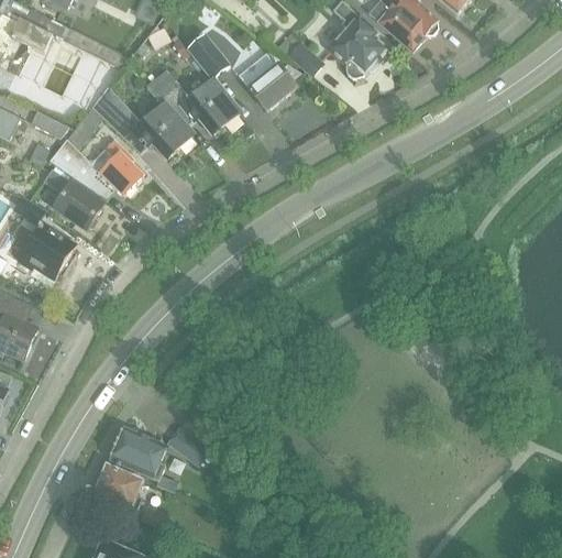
[(43,0),(66,11),(72,0),(43,0)]
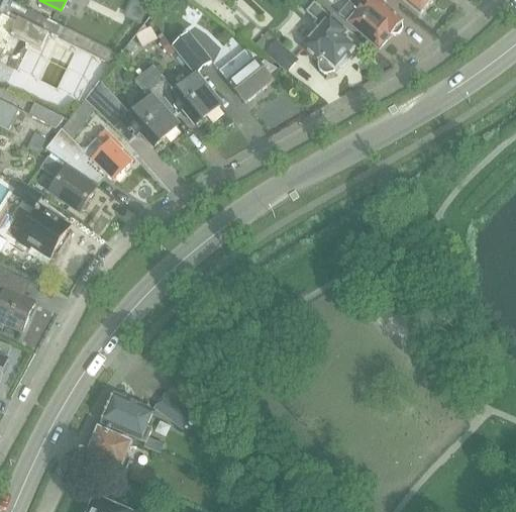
[(348,0),(338,11),(347,19),(347,20),(364,34),(379,47),(392,33),(397,32),(402,27),(403,20),(388,6),(383,3),(386,0),(348,0)]
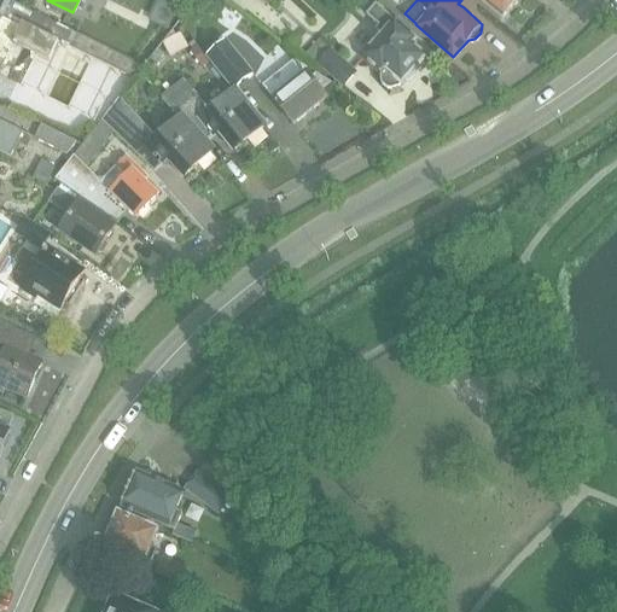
[(482,0),(501,15),(512,0),(482,0)]
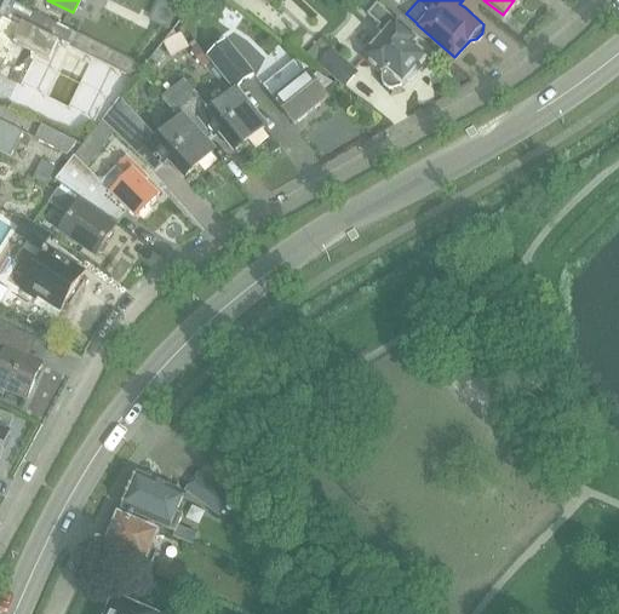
[(383,32),(364,53),(382,69),(382,75),(382,80),(388,86),(396,87),(402,81),(427,55),(412,42),(417,36),(377,1),(367,11),(379,23),(376,26),(383,32)]
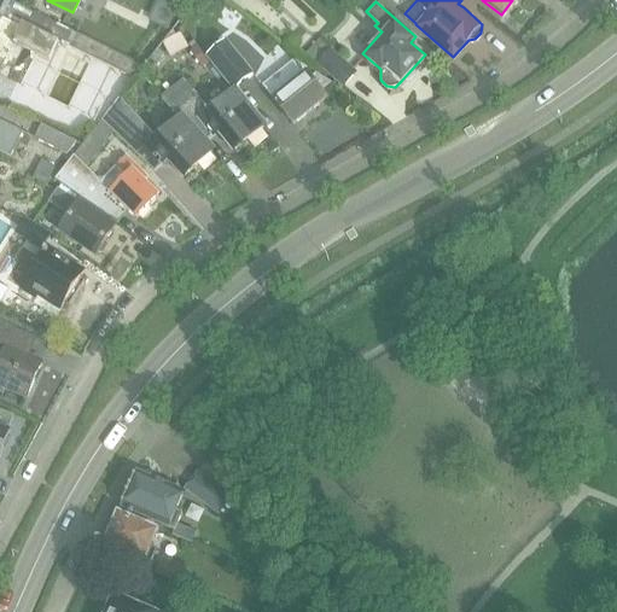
[(0,74),(19,83),(35,51),(47,57),(57,38),(135,75),(143,62),(46,15),(39,28),(22,19),(19,25),(0,16),(0,74)]
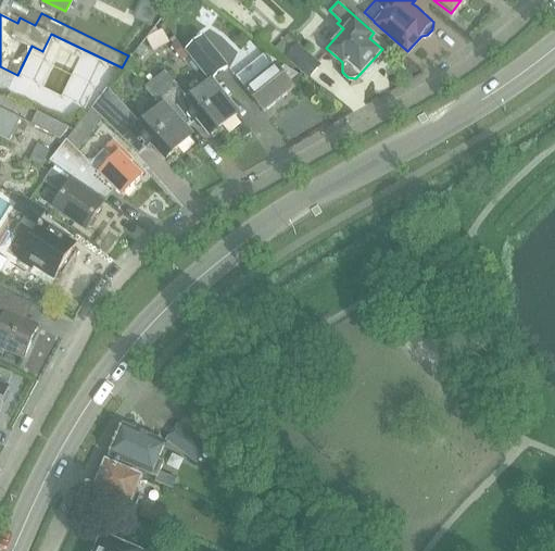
[(162,26),(146,35),(153,48),(168,39),(162,26)]
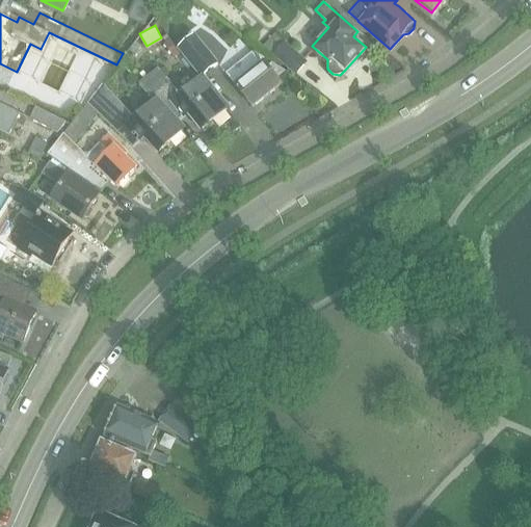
[(306,58),(290,45),(273,30),(263,43),(294,71),(306,58)]
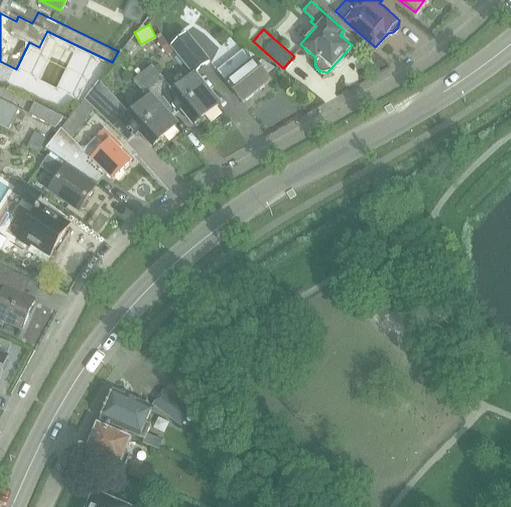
[(209,59),(186,31),(170,44),(173,47),(193,72),(209,59)]
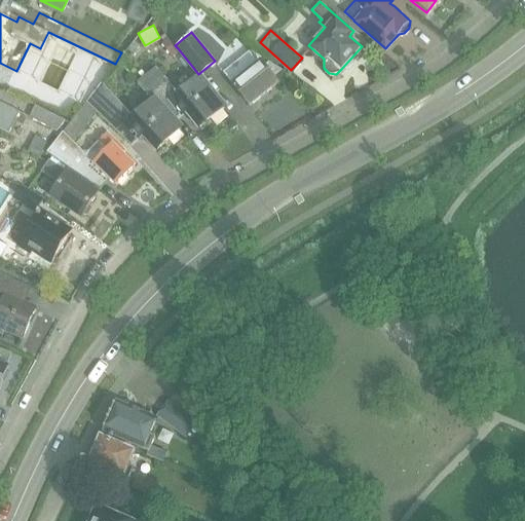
[(167,35),(161,40),(172,53),(178,48),(175,45),(167,35)]
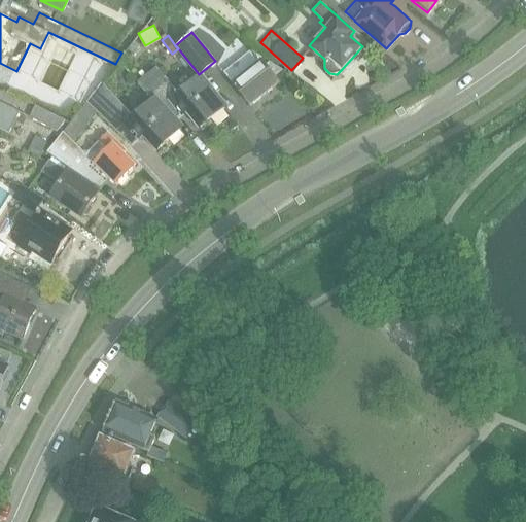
[(249,103),(268,89),(278,80),(259,57),(258,59),(250,48),(222,70),(249,103)]
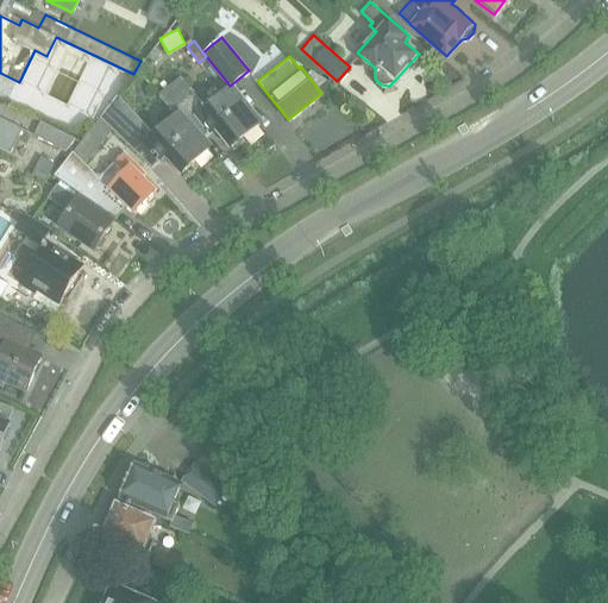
[(258,120),(244,102),(230,86),(206,106),(179,74),(158,92),(176,113),(179,112),(201,137),(215,125),(231,144),(258,120)]
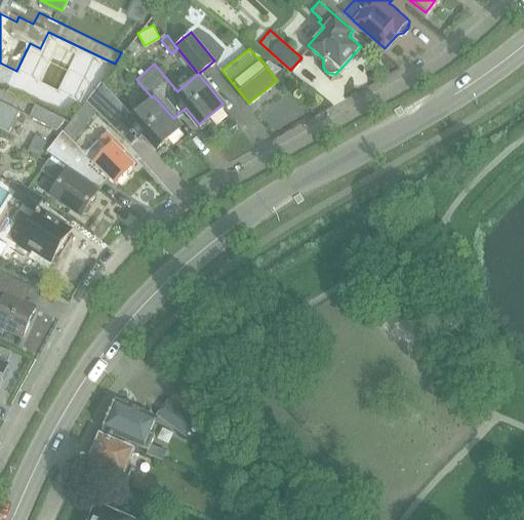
[(152,97),(131,116),(122,106),(124,105),(102,79),(86,98),(96,109),(130,143),(143,131),(156,146),(179,125),(173,118),(154,96),(152,97)]
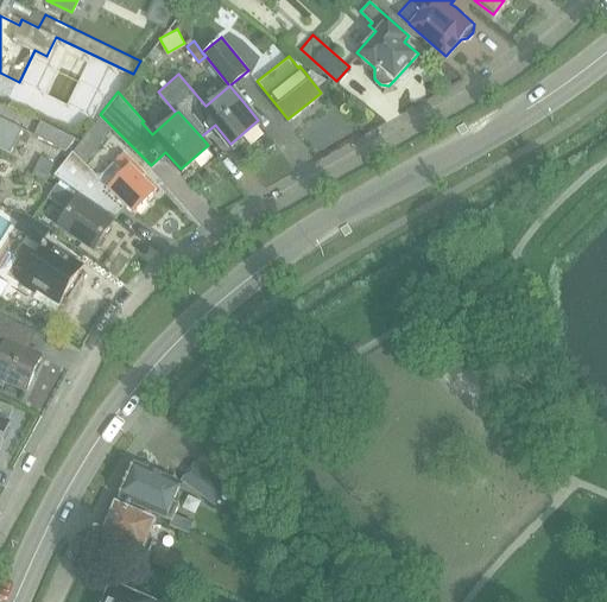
[(100,114),(88,128),(102,139),(112,126),(100,114)]
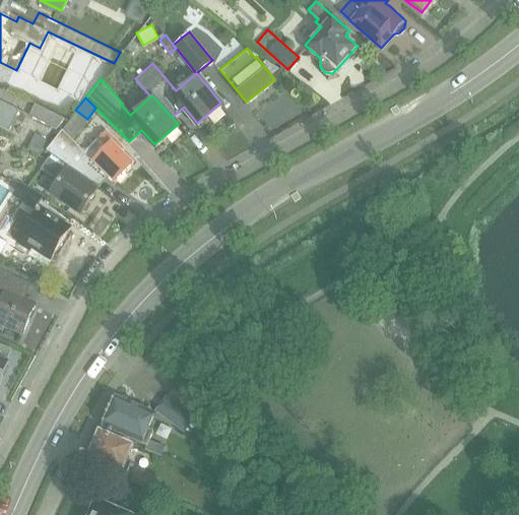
[(0,124),(7,128),(17,108),(0,99),(0,124)]
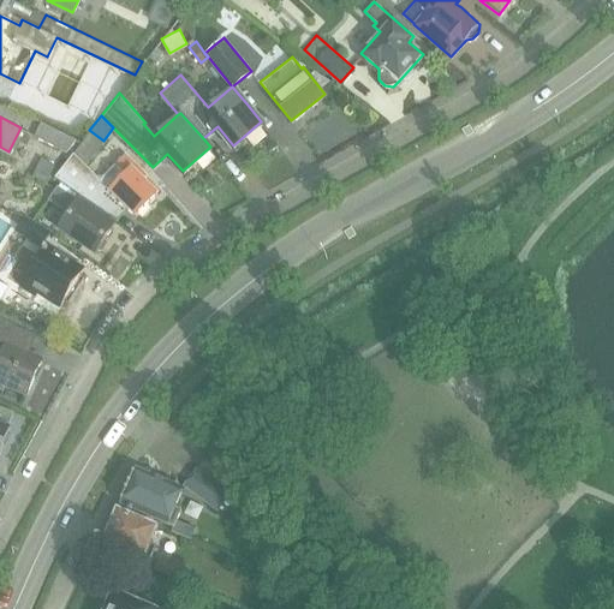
[(64,149),(73,137),(40,120),(33,133),(64,149)]
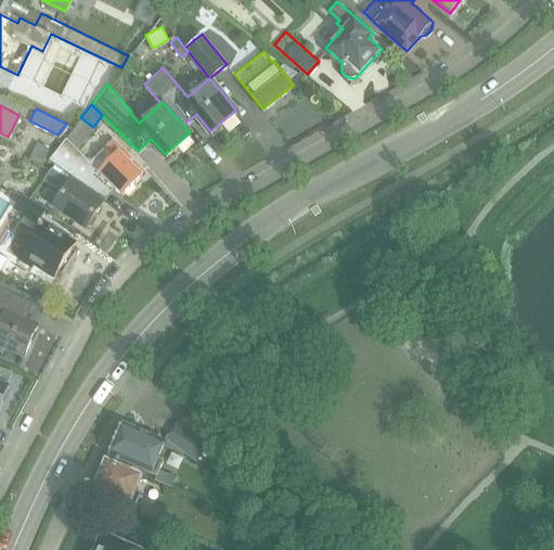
[(56,160),(54,162),(105,196),(115,187),(121,193),(142,173),(128,160),(131,156),(113,138),(90,161),(69,140),(64,148),(56,160)]
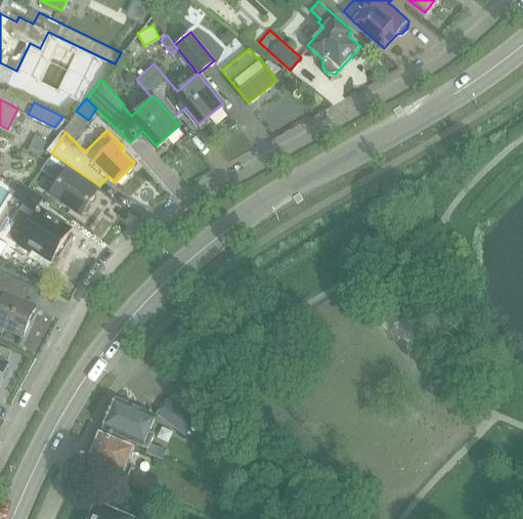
[(45,138),(35,133),(27,148),(37,154),(45,138)]
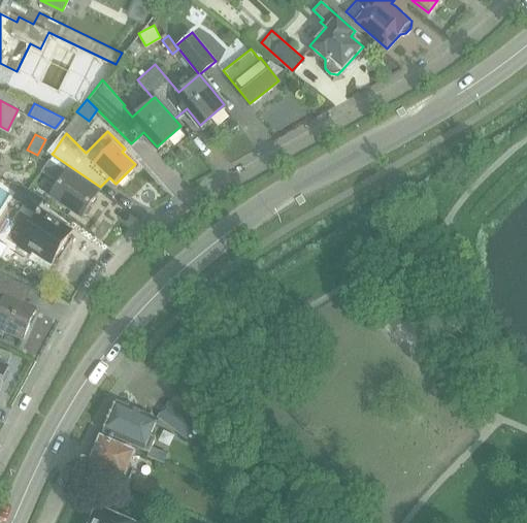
[(51,194),(64,203),(80,215),(97,192),(48,158),(41,168),(60,182),(51,194)]
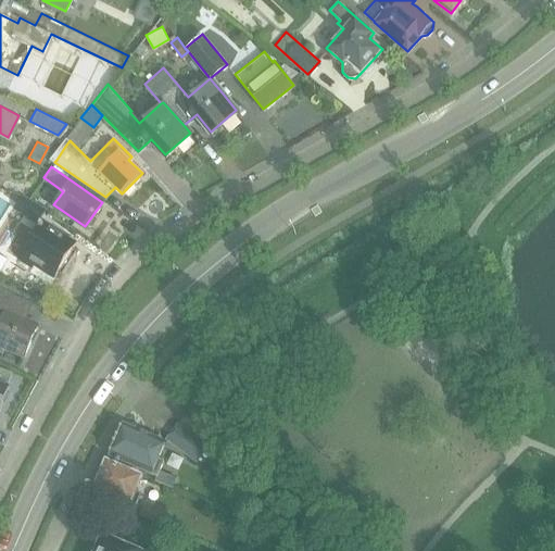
[(36,220),(45,207),(22,192),(14,205),(36,220)]
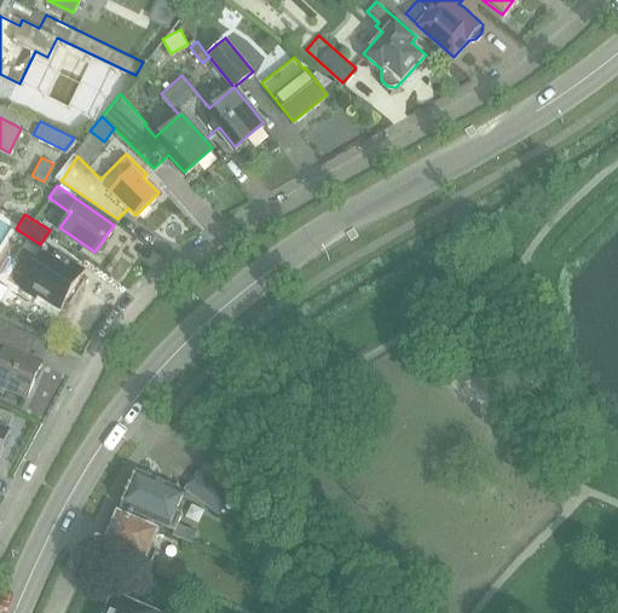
[(29,271),(21,284),(39,295),(41,293),(62,305),(64,300),(68,304),(85,278),(80,276),(85,267),(50,246),(32,273),(29,271)]
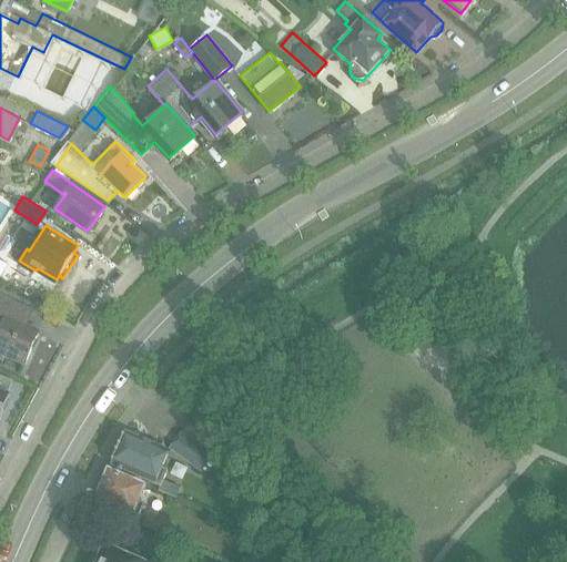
[(0,350),(3,353),(23,361),(38,330),(16,320),(22,305),(2,295),(0,294),(0,350)]
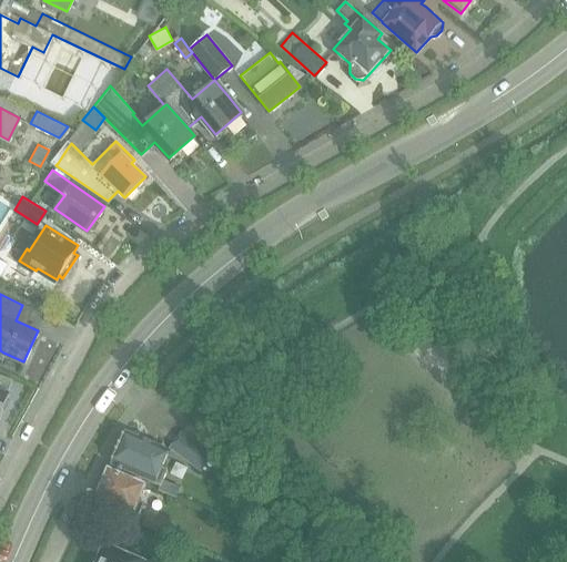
[(0,414),(9,392),(6,391),(11,377),(0,371),(0,414)]
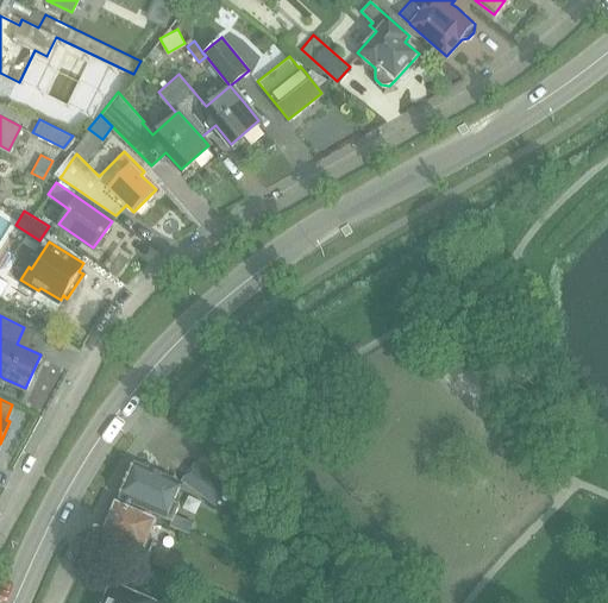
[(227,470),(236,451),(215,441),(206,462),(227,470)]
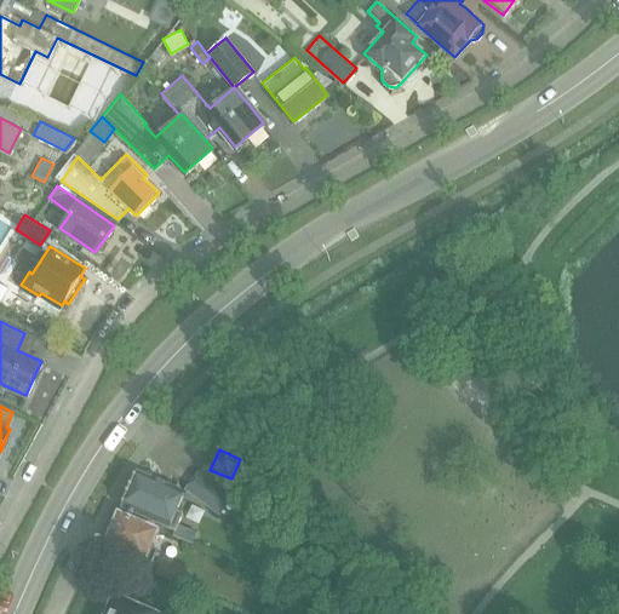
[(183,491),(136,470),(120,505),(173,528),(172,533),(190,541),(195,532),(176,524),(182,511),(176,509),(183,491)]
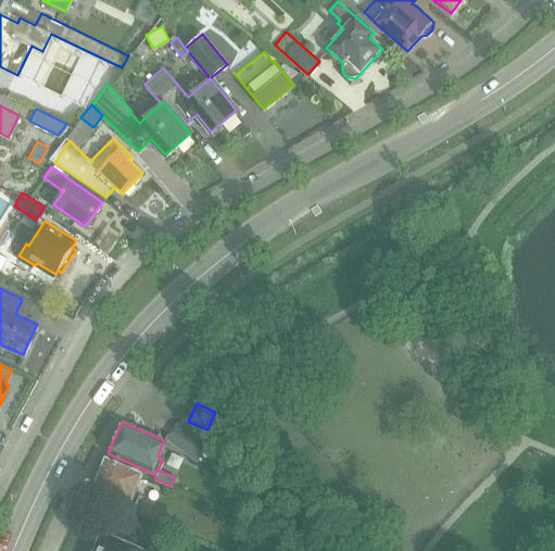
[(177,422),(166,436),(194,459),(205,443),(177,422)]
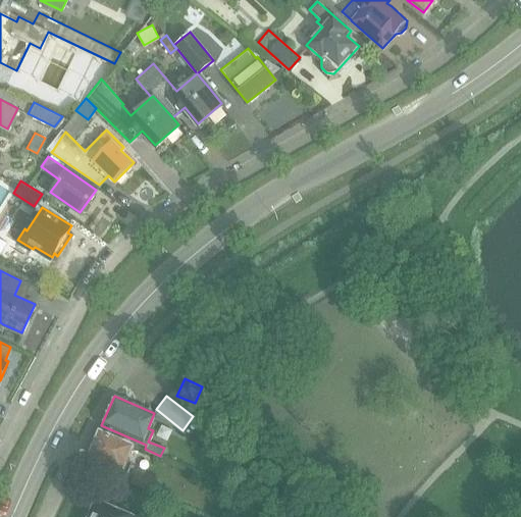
[(132,445),(117,438),(99,430),(88,457),(125,473),(132,460),(126,458),(132,445)]
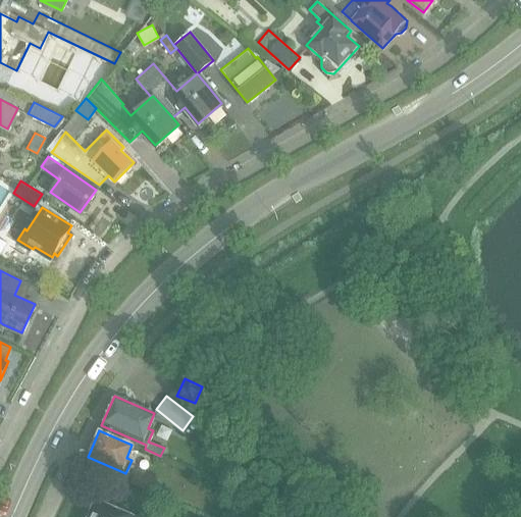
[(129,479),(147,487),(150,479),(133,472),(129,479)]
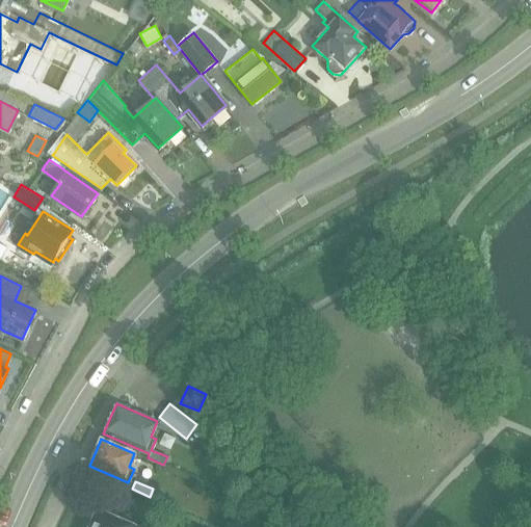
[(135,526),(98,510),(89,526),(135,526)]
